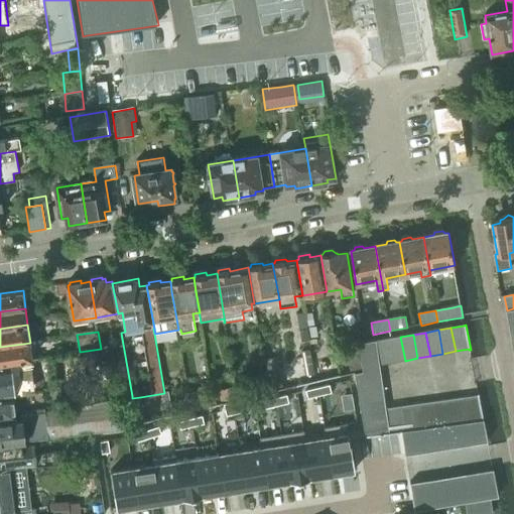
[(400,337),(388,340),(392,363),(405,361),(400,337)]
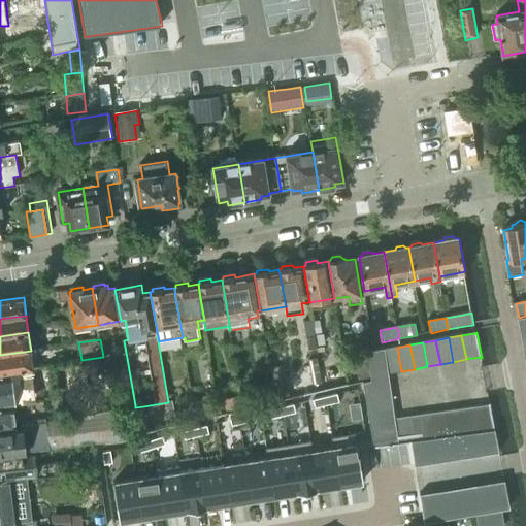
[(397,348),(385,350),(389,373),(401,371),(397,348)]
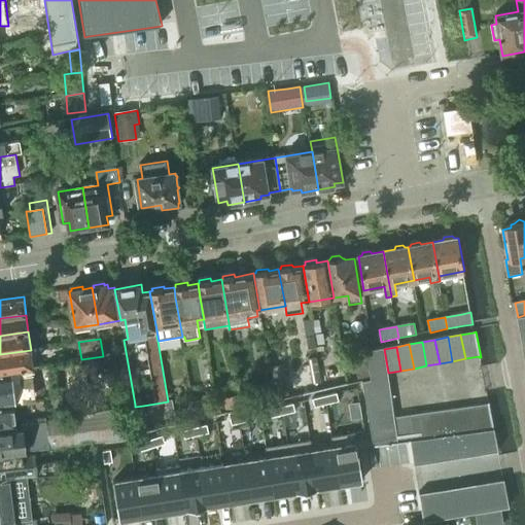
[(372,380),(364,382),(376,446),(398,443),(394,419),(388,373),(384,349),(369,352),(372,380)]
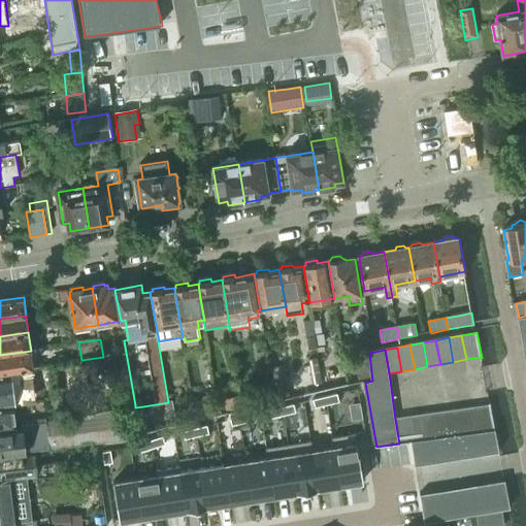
[(0,355),(0,372),(33,368),(31,351),(0,355)]
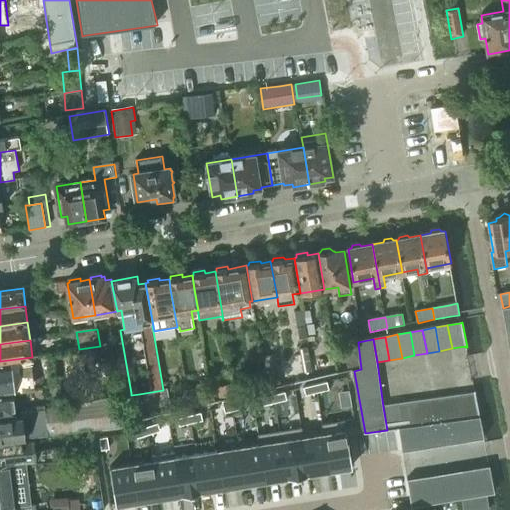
[(0,395),(13,394),(43,390),(42,389),(34,390),(29,358),(37,357),(37,356),(32,357),(0,361),(0,395)]
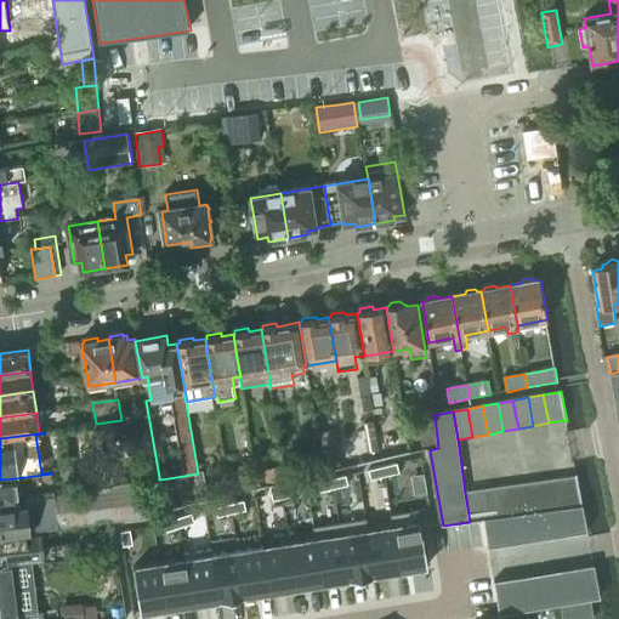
[(398,465),(384,467),(386,477),(401,473),(398,465)]
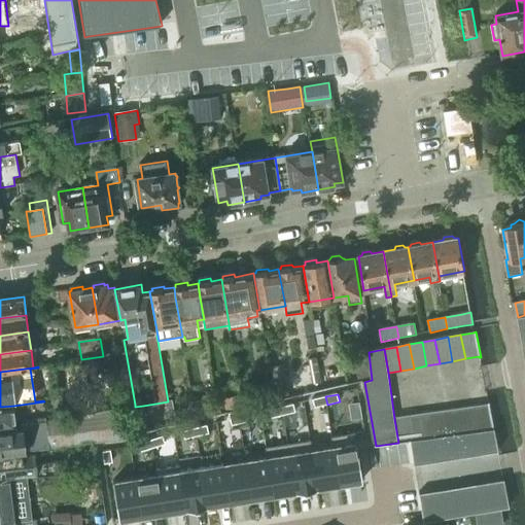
[(325,396),(313,399),(315,408),(327,405),(325,396)]
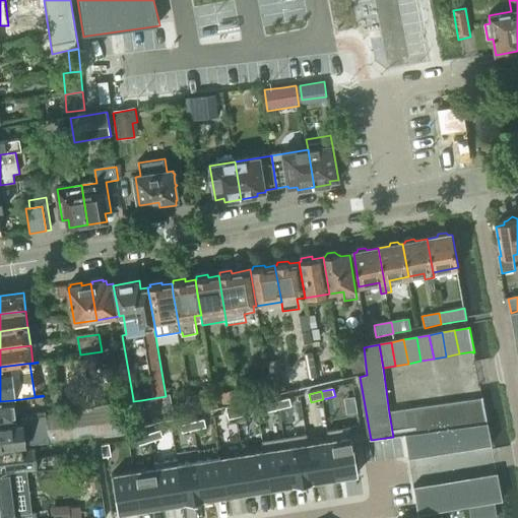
[(355,395),(344,397),(346,414),(359,412),(355,395)]
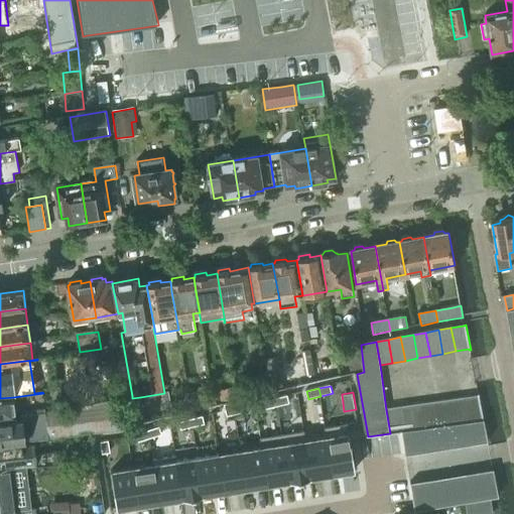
[(164,393),(140,397),(145,422),(169,417),(164,393)]
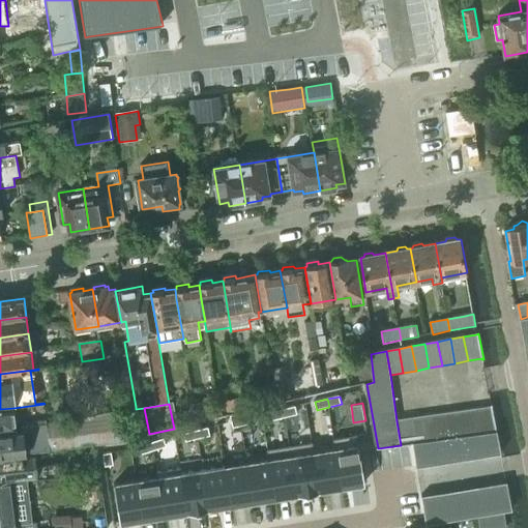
[(492,408),(477,410),(481,434),(484,434),(496,432),(497,432),(493,406),(491,407),(492,408)]
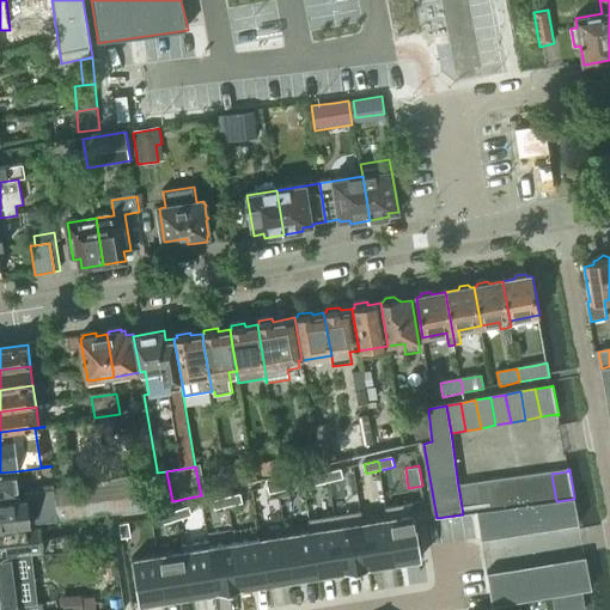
[(342,470),(328,474),(330,482),(345,480),(342,470)]
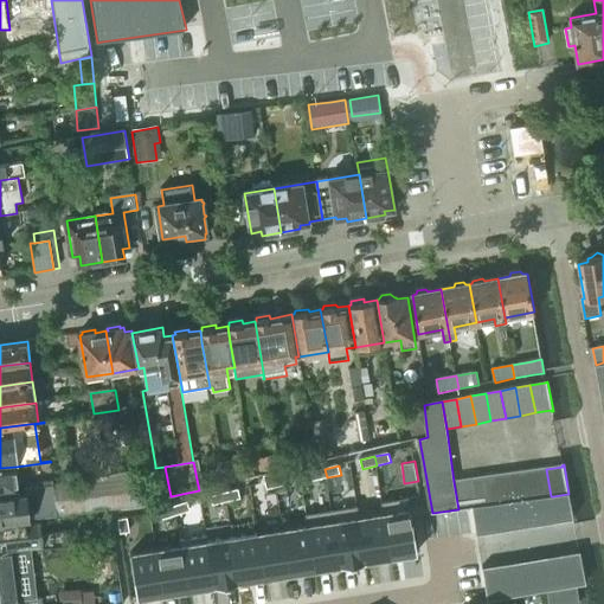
[(15,467),(0,468),(0,492),(19,490),(15,467)]
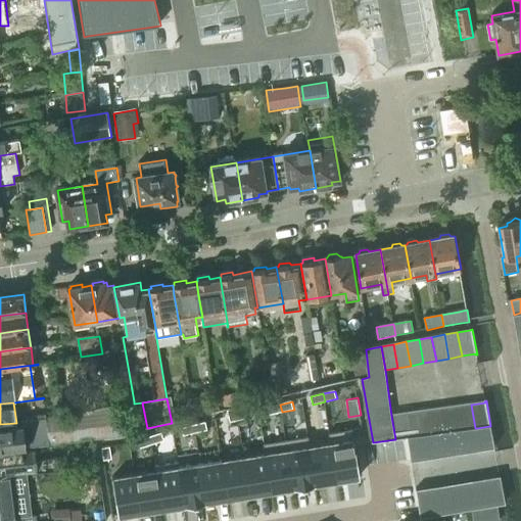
[(280,405),(268,407),(270,415),(282,412),(280,405)]
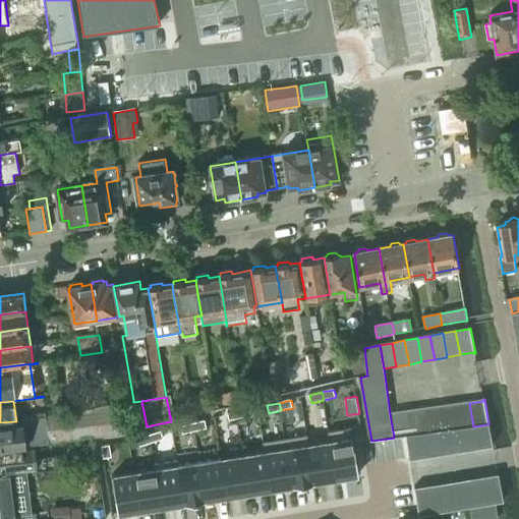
[(469,403),(456,405),(460,428),(462,428),(473,426),(469,403)]
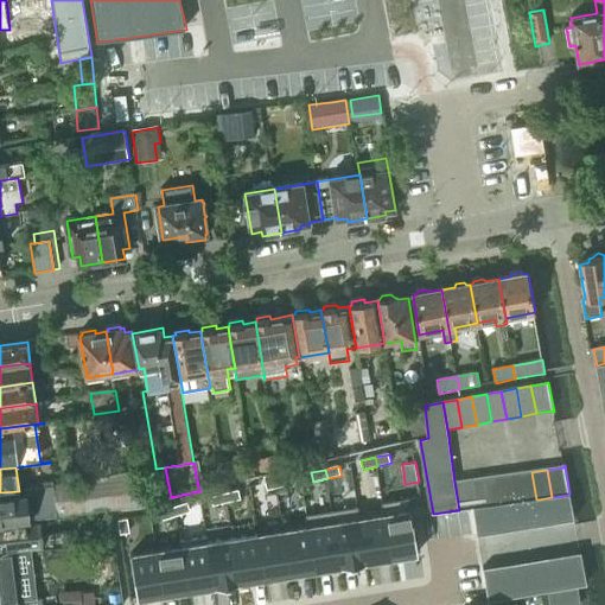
[(26,496),(0,498),(0,523),(58,517),(95,514),(95,509),(104,508),(106,511),(109,511),(122,509),(122,510),(142,508),(144,508),(139,471),(53,486),(32,489),(26,490),(26,496)]
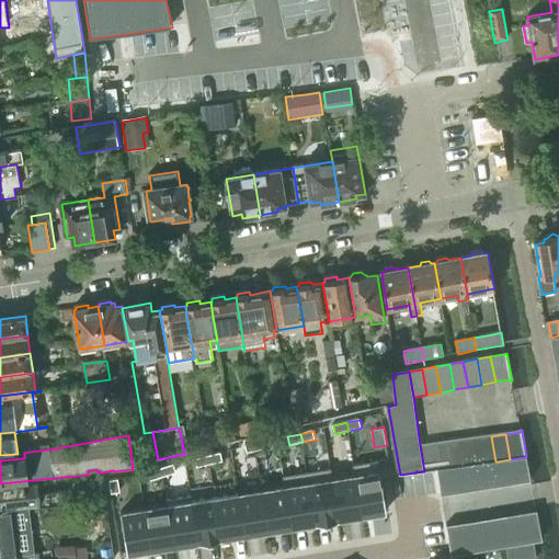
[(261,436),(253,438),(257,451),(264,448),(263,443),(261,436)]
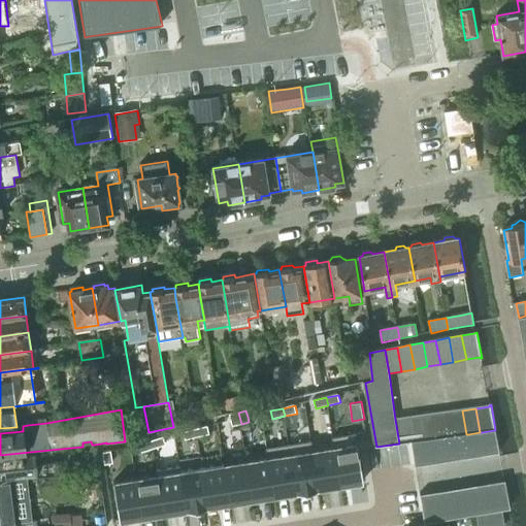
[(462,411),(449,412),(453,436),(454,436),(466,434),(462,411)]
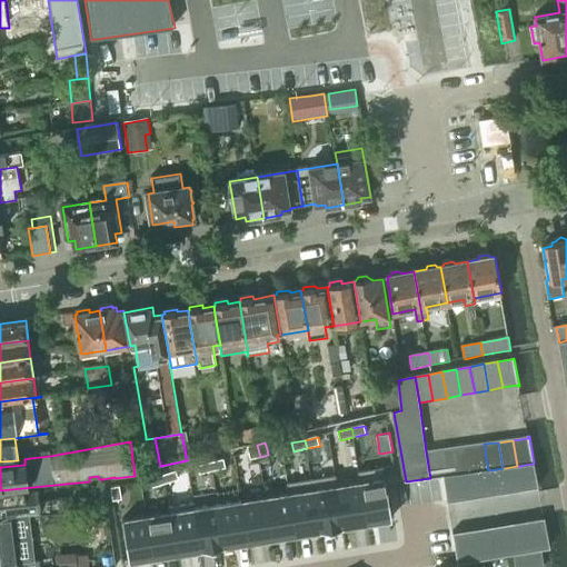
[(484,444),(469,446),(473,473),(475,473),(488,470),(484,444)]
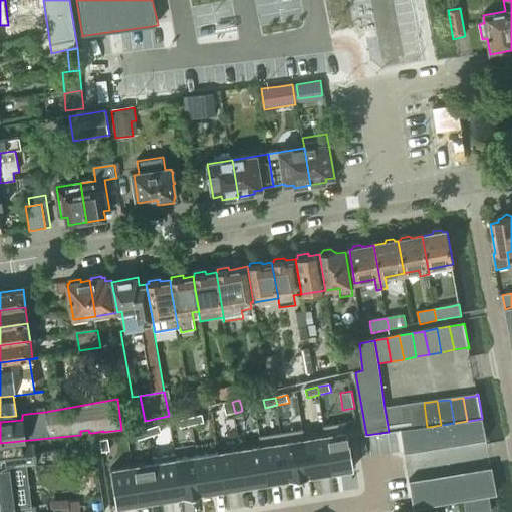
[(232,402),(224,404),(225,410),(227,415),(235,413),(232,402)]
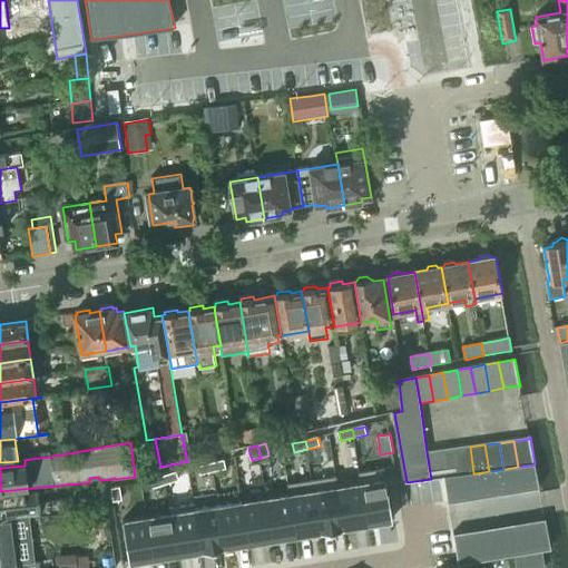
[(470,447),(456,449),(459,476),(461,475),(473,473),(470,447)]
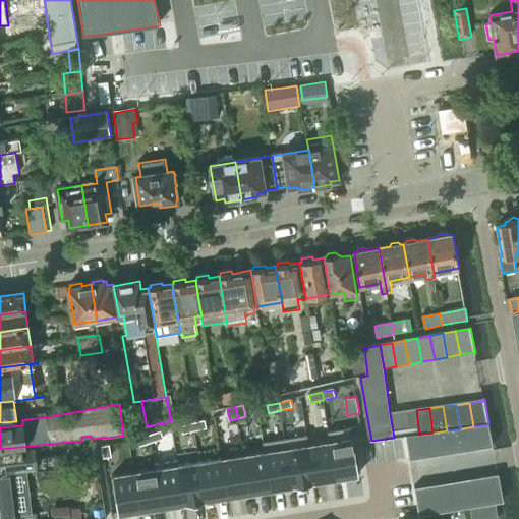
[(416,410),(403,412),(406,437),(419,435),(416,410)]
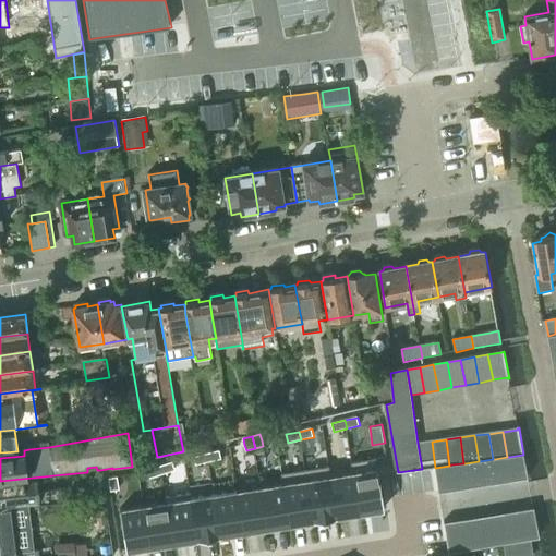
[(432,442),(418,444),(422,469),(435,468),(432,442)]
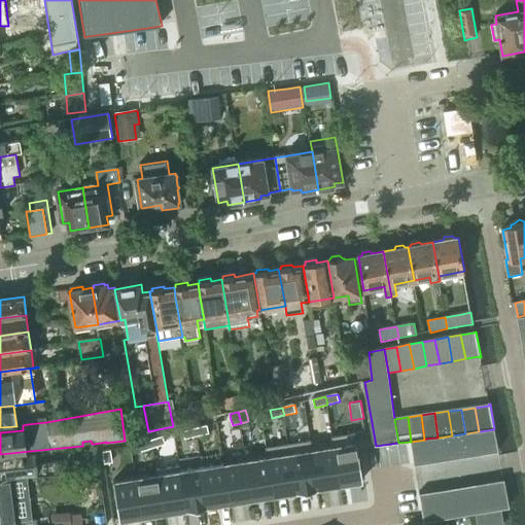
[(208,425),(196,428),(198,436),(210,433),(208,425)]
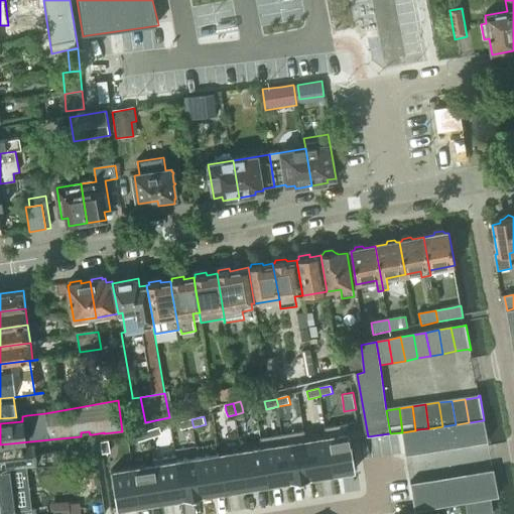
[(191,419),(179,422),(181,430),(194,427),(191,419)]
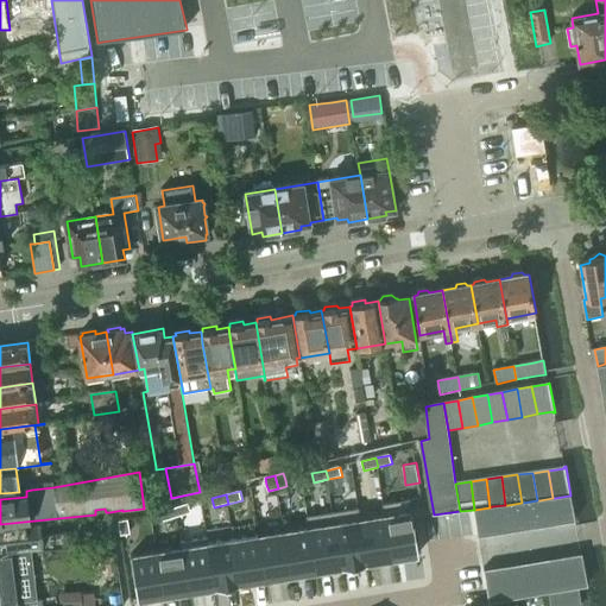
[(569,496),(555,498),(560,524),(574,522),(576,522),(570,496),(569,496)]
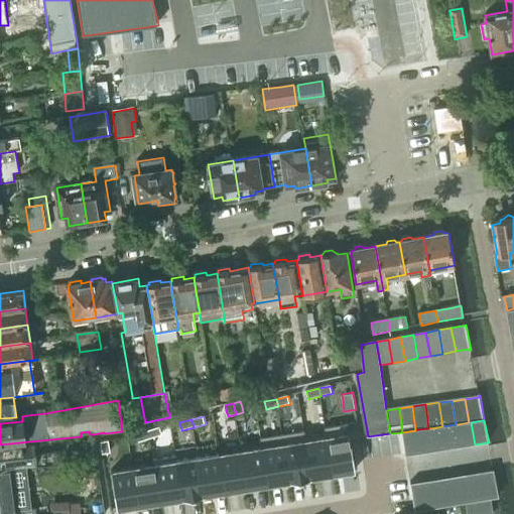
[(348,424),(325,427),(327,437),(328,437),(334,475),(356,472),(350,433),(359,432),(360,432),(358,422),(348,423),(348,424)]
